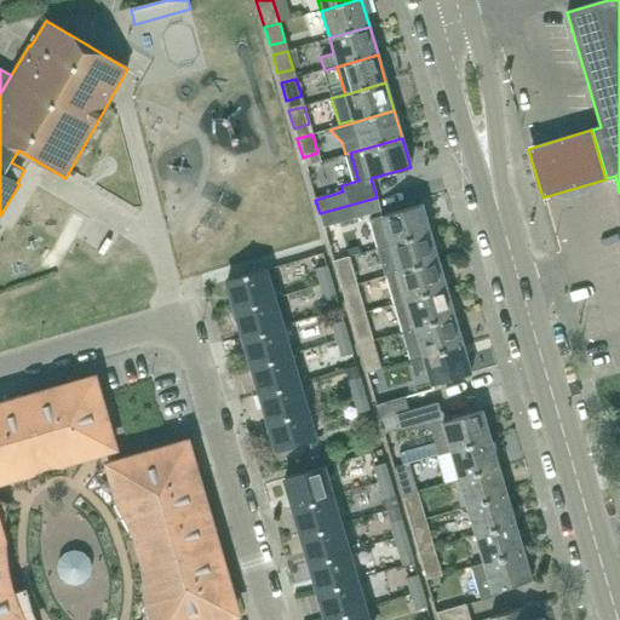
[(377,197),(320,213),(323,228),(357,218),(380,211),(379,205),(377,197)]
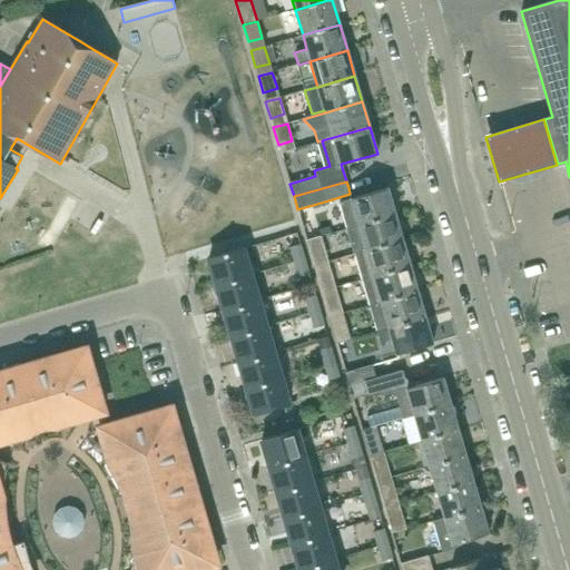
[(351,198),(340,202),(347,229),(359,226),(374,222),(383,218),(395,215),(387,188),(352,199),(351,198)]
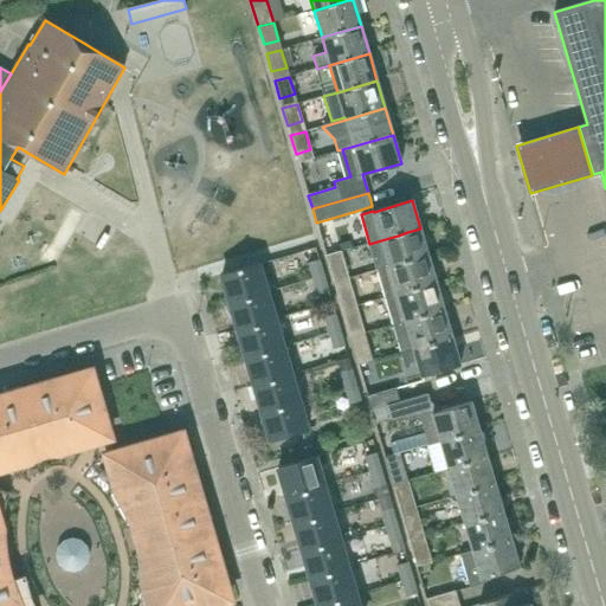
[(381,240),(369,244),(378,271),(389,268),(429,256),(420,229),(407,232),(398,236),(381,240)]
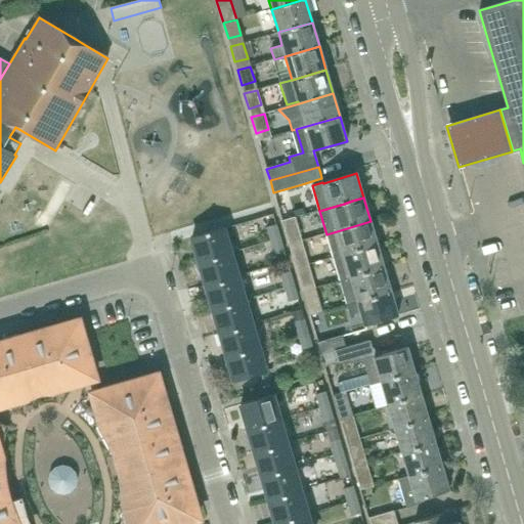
[(294,218),(281,221),(286,236),(298,232),(294,218)]
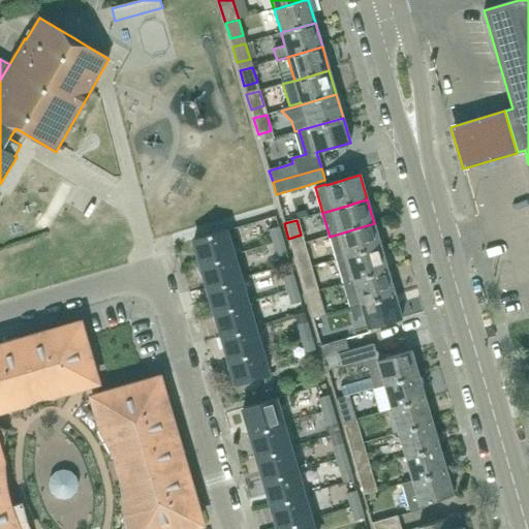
[(340,234),(330,237),(336,260),(346,257),(381,247),(374,223),(340,234)]
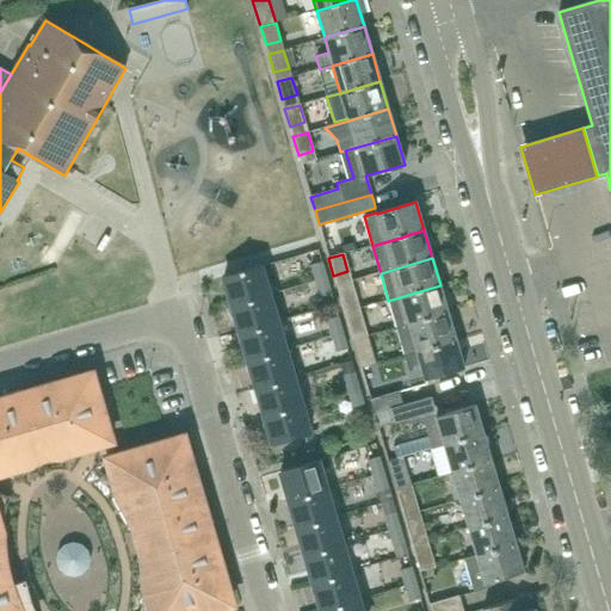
[(315,282),(327,278),(322,263),(310,265),(315,282)]
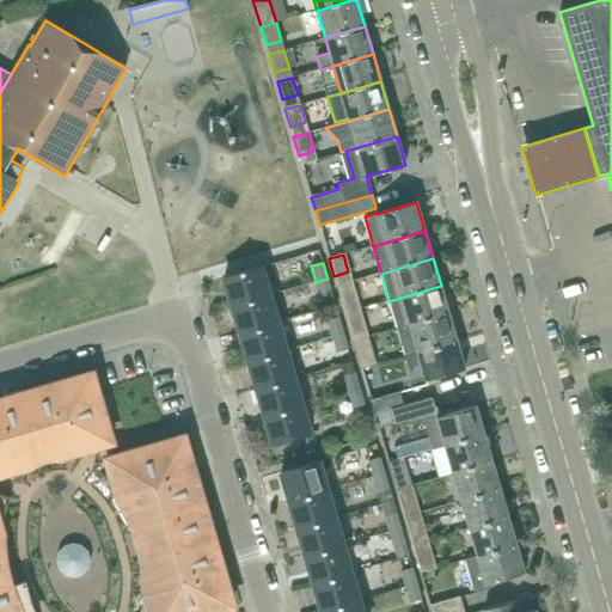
[(232,306),(269,295),(261,267),(224,277),(232,306)]
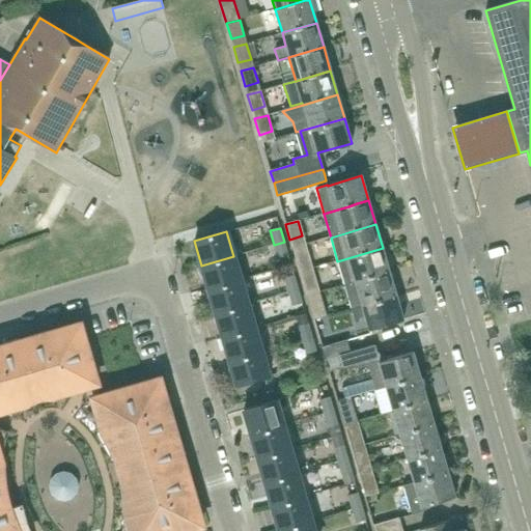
[(284,242),(274,245),(281,268),(291,264),(284,242)]
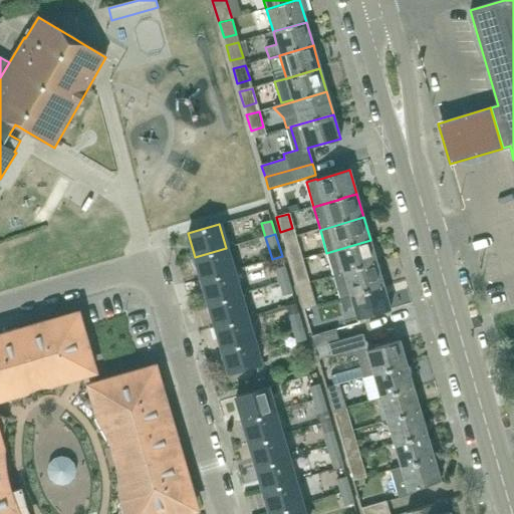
[(295,237),(283,241),(287,254),(299,251),(295,237)]
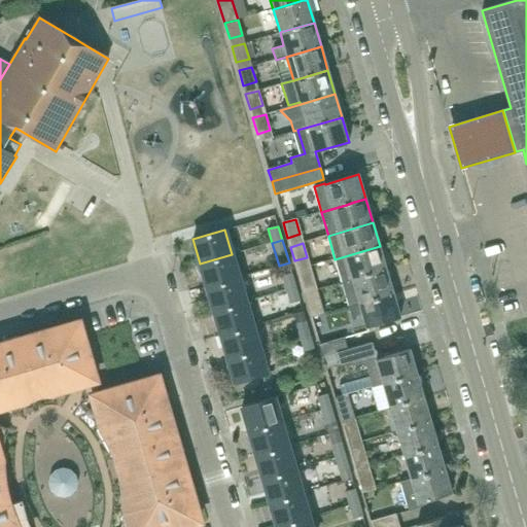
[(345,256),(335,259),(342,283),(352,280),(386,270),(380,246),(345,256)]
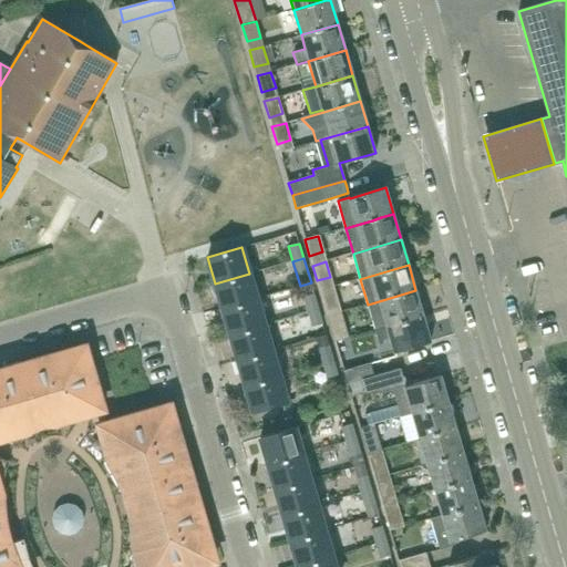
[(223,309),(257,299),(249,274),(215,284),(223,309)]
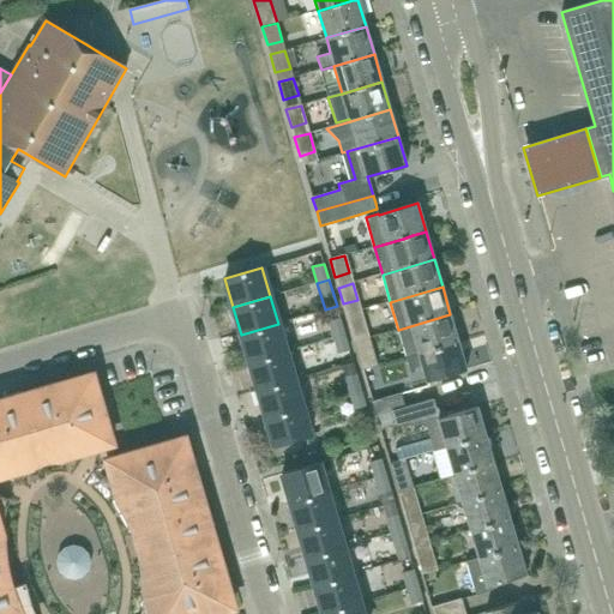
[(361,311),(347,315),(350,332),(366,327),(361,311)]
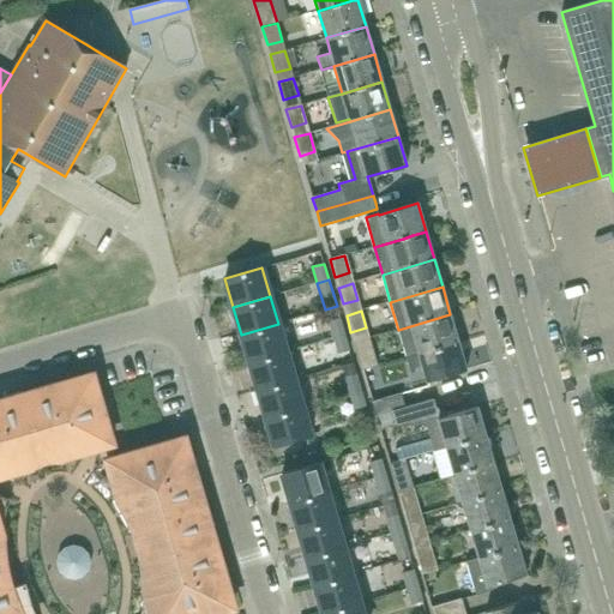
[(410,326),(398,330),(407,357),(458,342),(450,314),(410,326)]
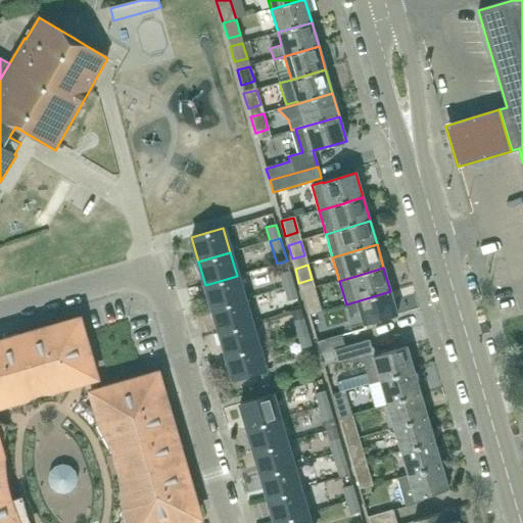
[(283,287),(293,284),(290,272),(280,275),(283,287)]
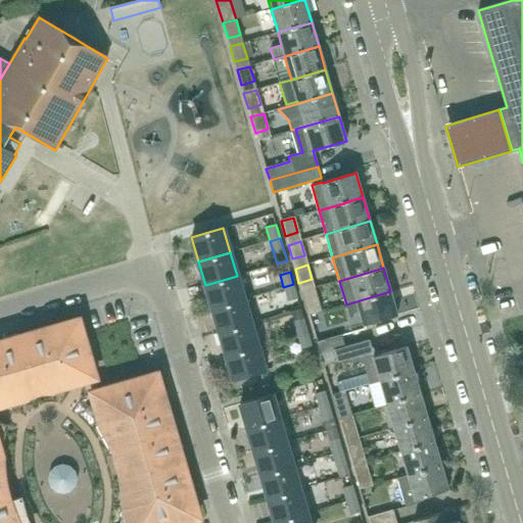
[(212,310),(244,299),(237,276),(205,285),(212,310)]
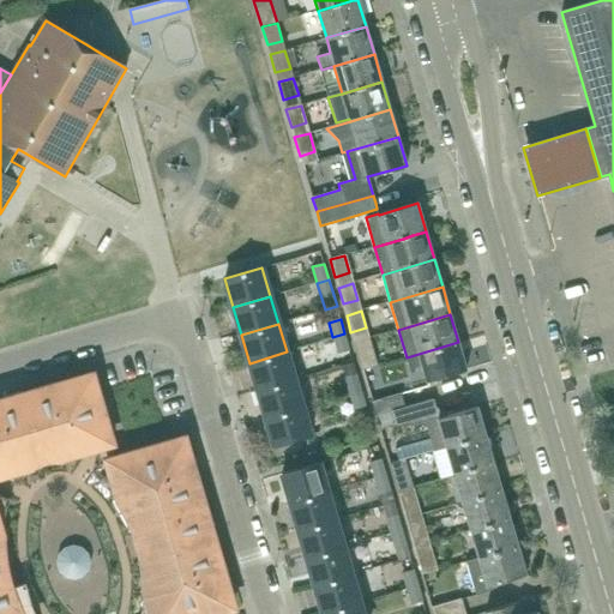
[(344,333),(332,337),(315,343),(318,351),(336,347),(337,354),(350,350),(344,333)]
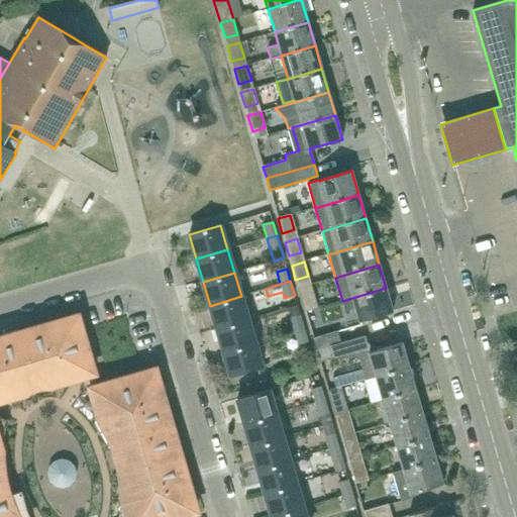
[(310,285),(298,289),(302,303),(315,299),(310,285)]
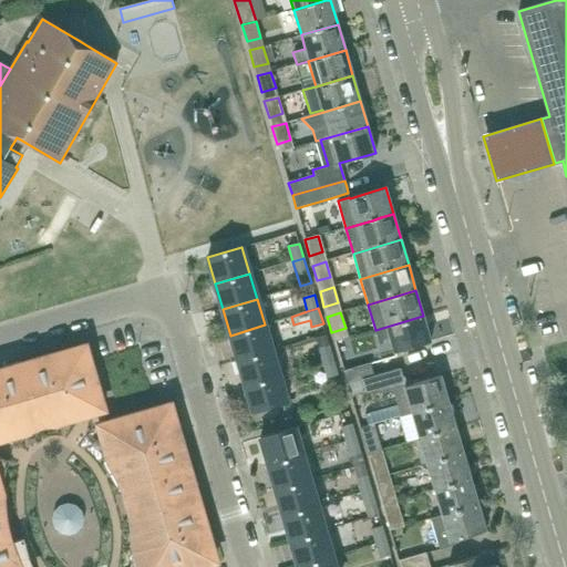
[(423,316),(375,330),(379,341),(390,337),(394,352),(431,342),(423,316)]
